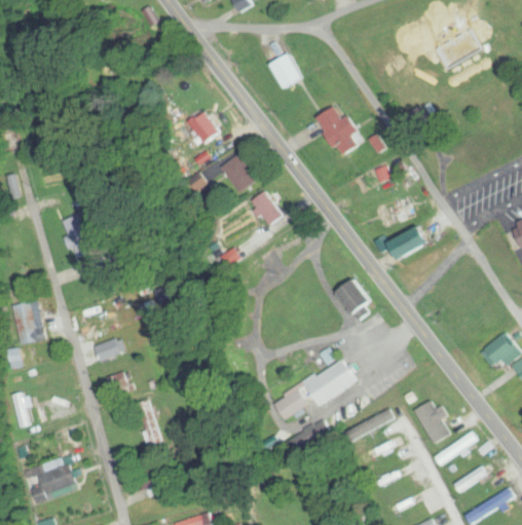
[(234,0),(239,11),(253,6),(250,0),(234,0)]
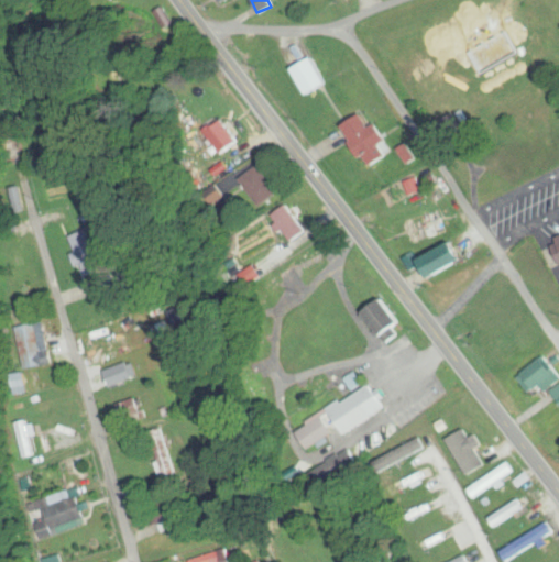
[(286,68),(300,97),(324,85),(309,57),(286,68)]
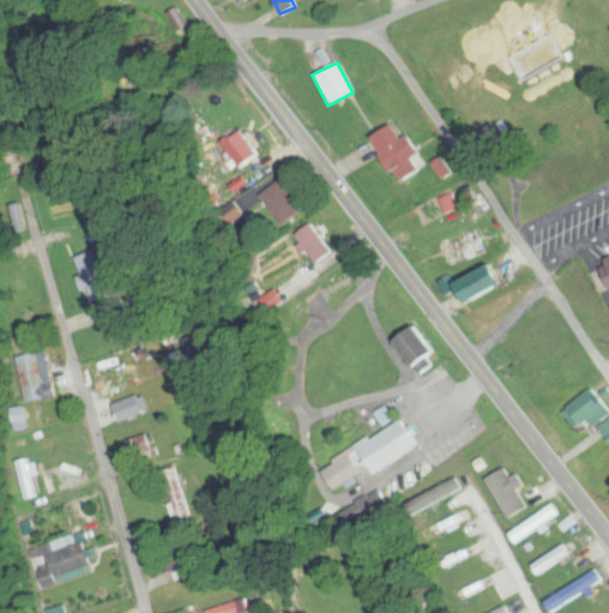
[(398,180),(416,169),(409,158),(416,154),(393,120),(369,136),(398,180)]
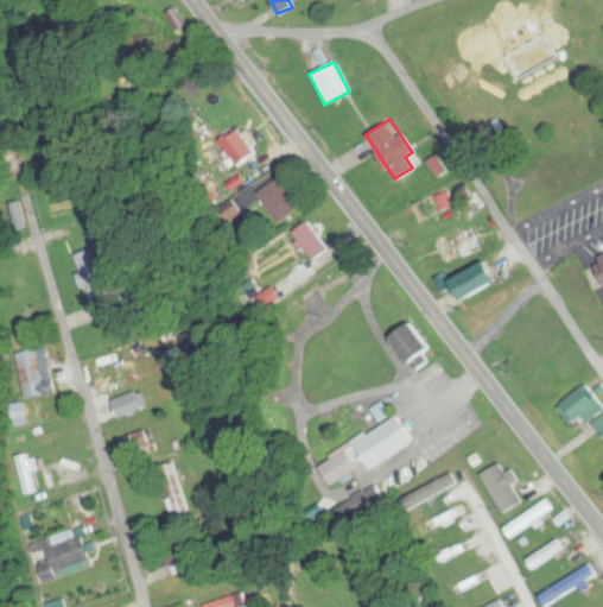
[(292,227),(305,261),(325,253),(312,220),(292,227)]
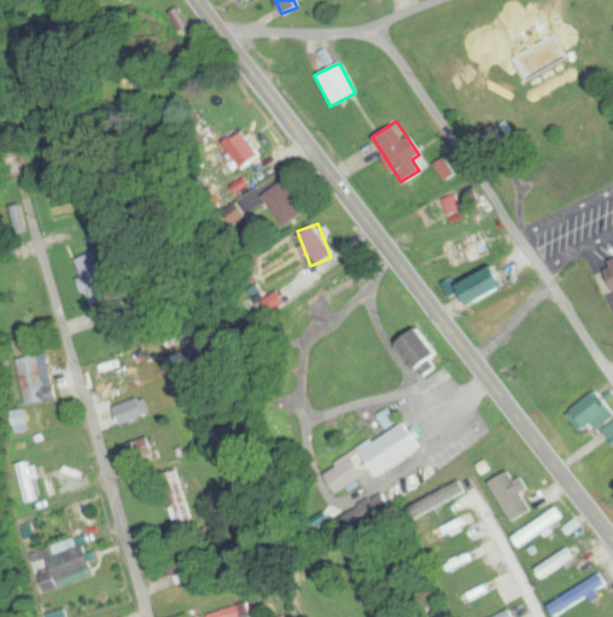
[(451,266),(465,261),(455,238),(442,244),(451,266)]
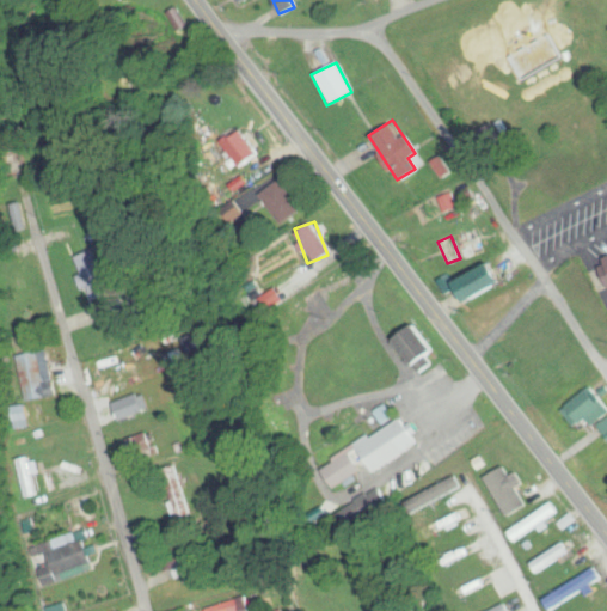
[(86,299),(116,289),(110,270),(99,274),(91,250),(72,256),(86,299)]
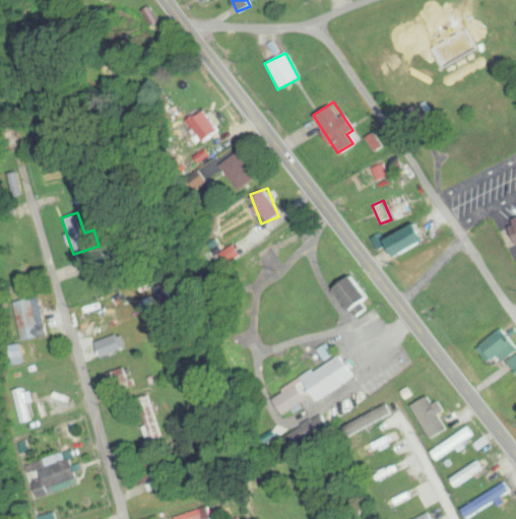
[(399,258),(428,239),(415,222),(388,242),(399,258)]
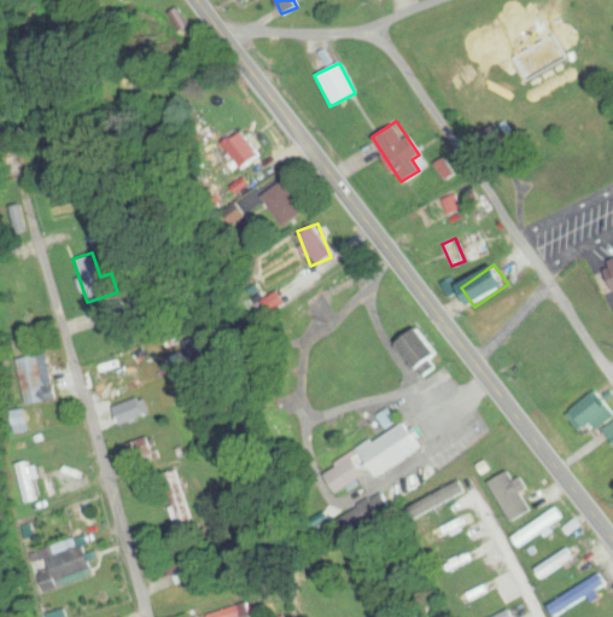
[(392,347),(418,378),(442,359),(416,327),(392,347)]
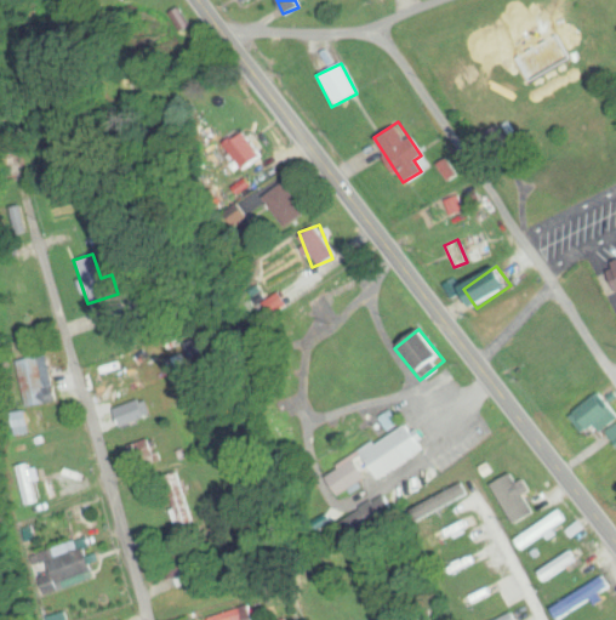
[(49,382),(47,358),(17,359),(21,407),(45,405),(44,384),(49,382)]
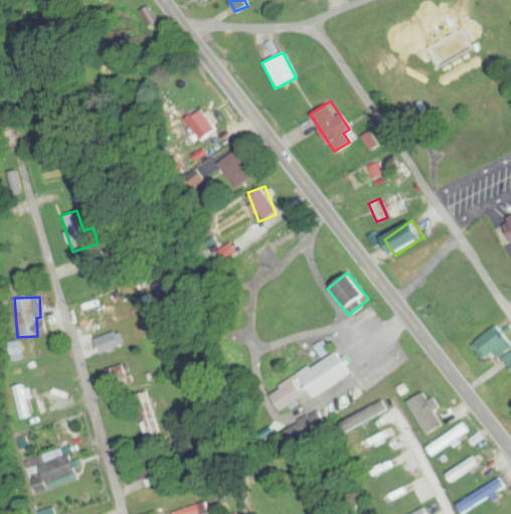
[(510,372),(510,348),(492,327),(472,345),(484,359),(493,352),(510,372)]
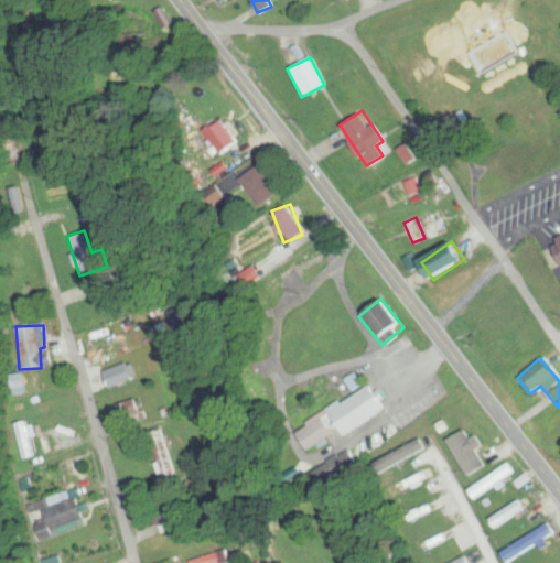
[(129,383),(128,365),(103,367),(105,386),(129,383)]
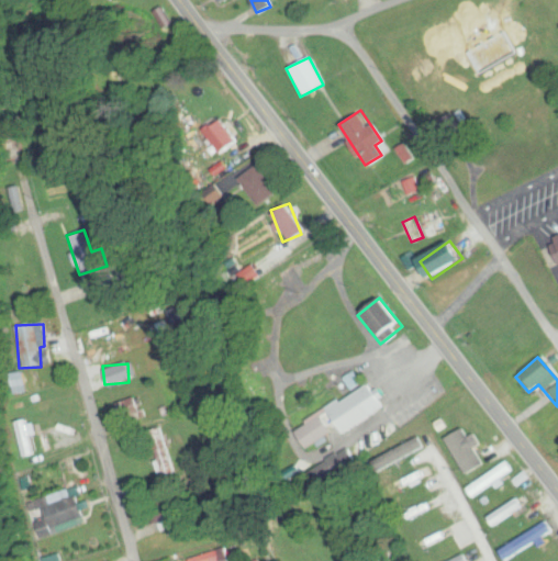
[(381,408),(367,384),(290,427),(303,450),(336,433),(336,434),(381,408)]
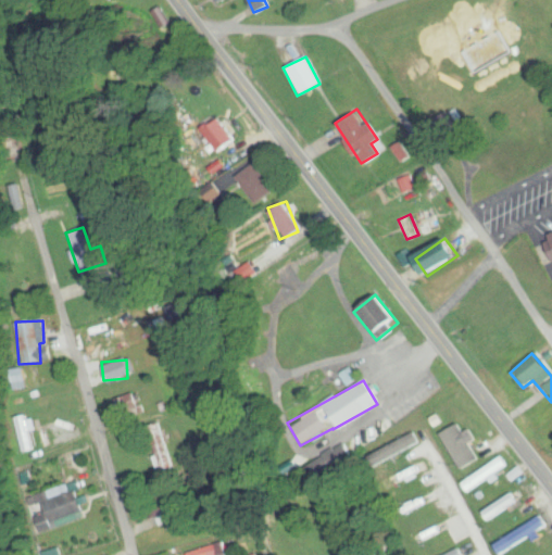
[(110,400),(115,416),(136,408),(130,393),(110,400)]
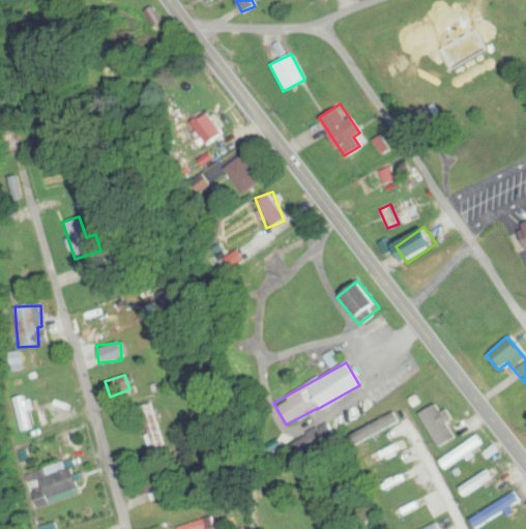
[(13,400),(19,432),(32,429),(27,397),(13,400)]
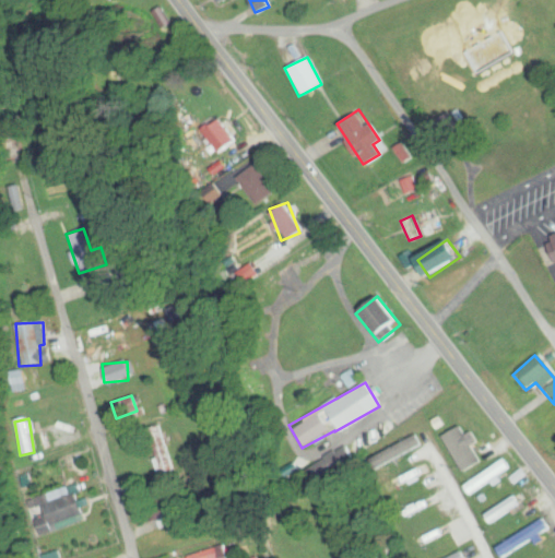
[(169,471),(157,425),(143,428),(156,474),(169,471)]
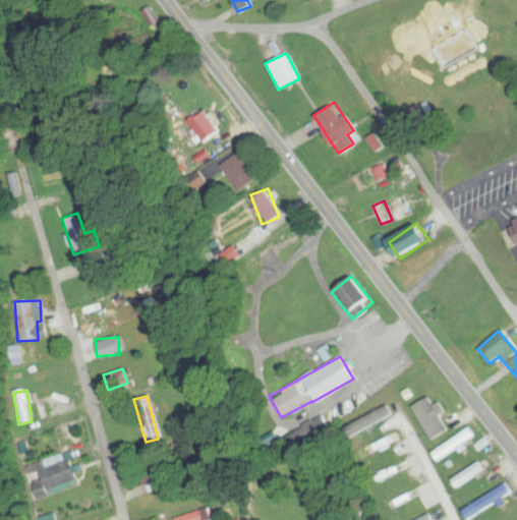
[(473,438),(467,427),(428,450),(435,461),(473,438)]
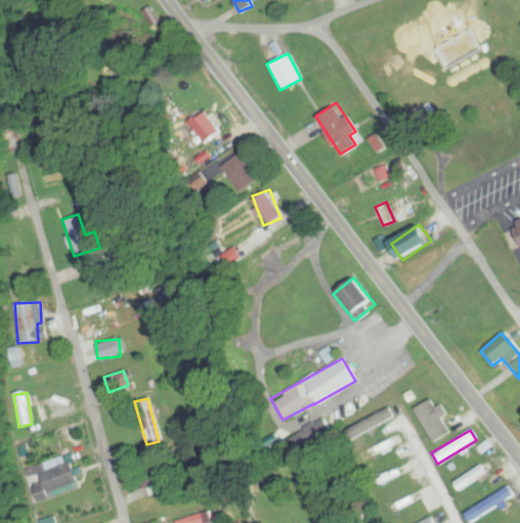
[(66,455),(27,468),(37,498),(76,486),(66,455)]
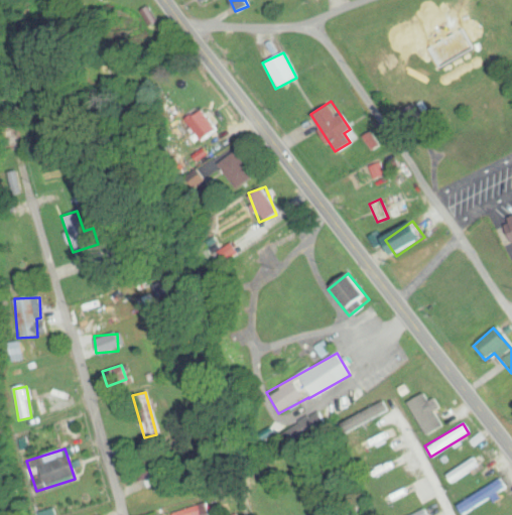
[(167,478),(159,463),(138,474),(146,489),(167,478)]
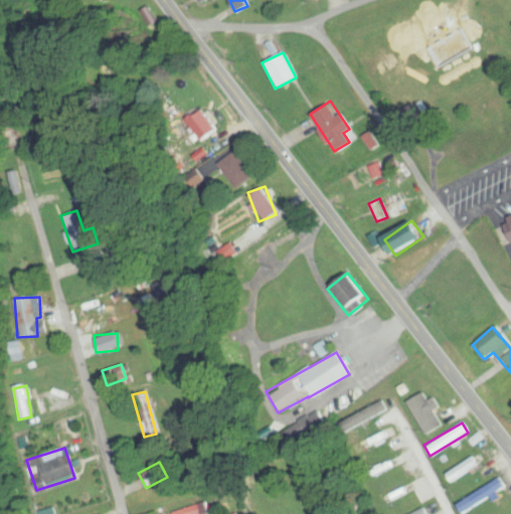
[(446,471),(450,479),(468,471),(464,462),(446,471)]
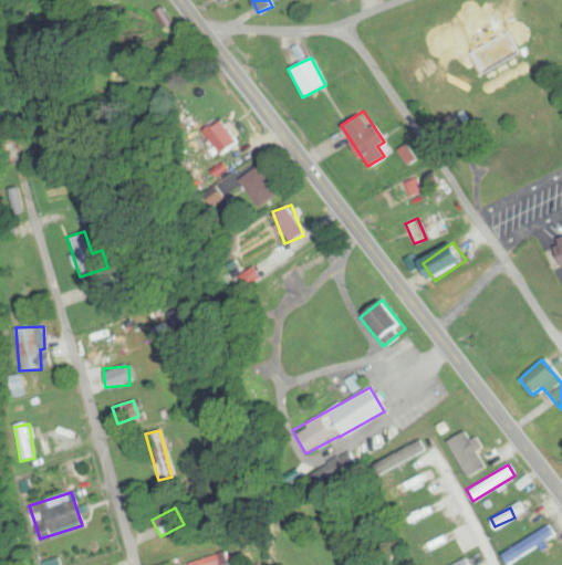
[(229,564),(224,550),(187,564),(229,564)]
